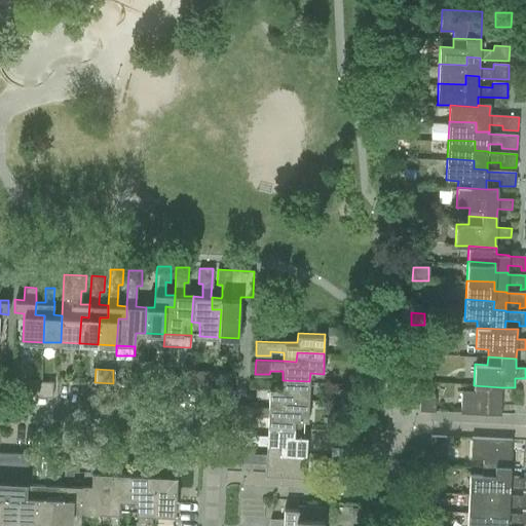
[(189,375),(189,386),(212,387),(212,371),(190,370),(189,375)]
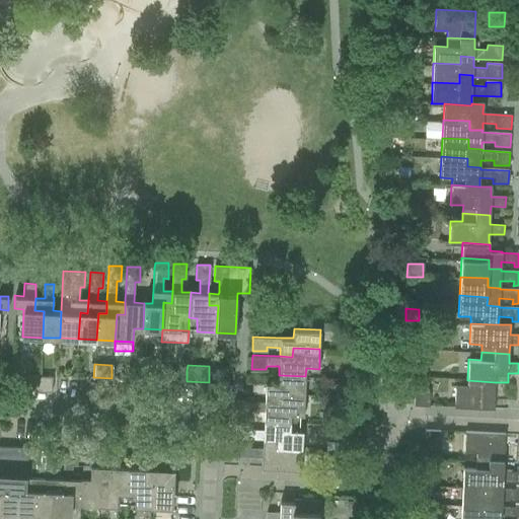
[(177,378),(177,369),(159,368),(158,377),(177,378)]
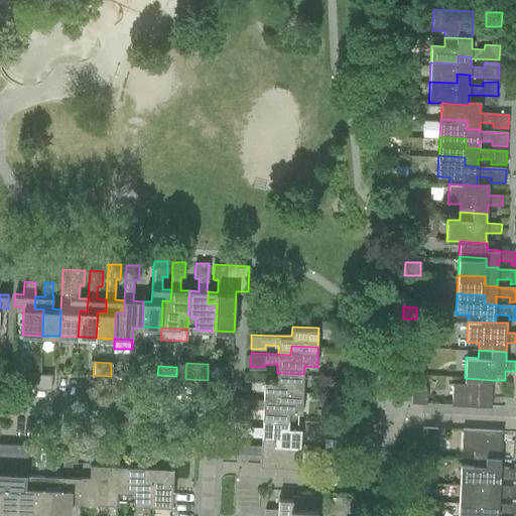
[(138,380),(138,368),(126,368),(126,380),(138,380)]
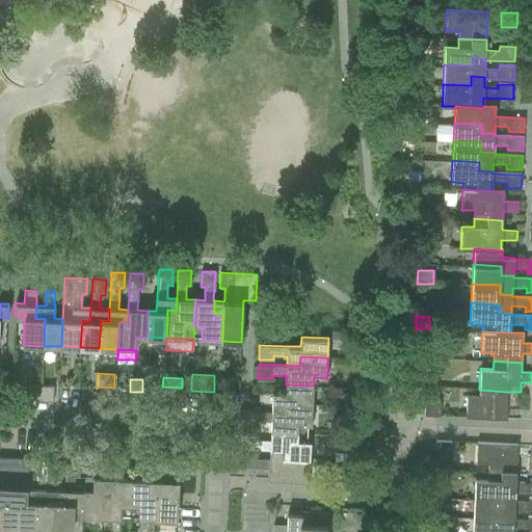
[(182,379),(182,390),(191,391),(191,379),(182,379)]
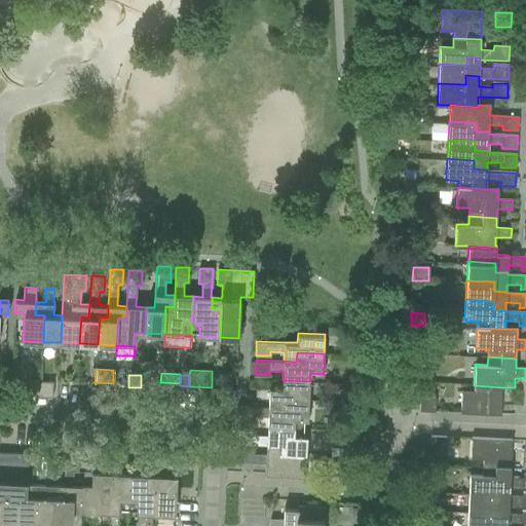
[(217,389),(227,389),(228,376),(217,375),(217,389)]
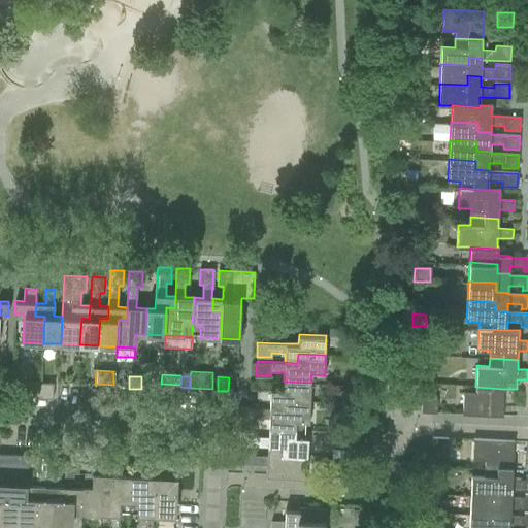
[(26,397),(39,397),(40,383),(26,382),(26,397)]
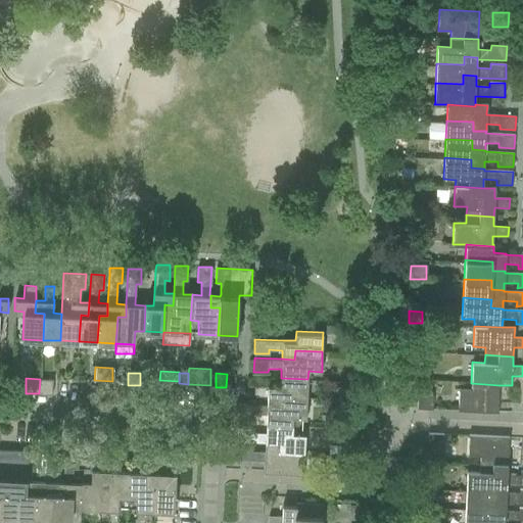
[(267,396),(267,405),(279,405),(279,396),(307,397),(307,379),(281,378),(280,386),(268,386),(254,386),(253,395),(267,396)]
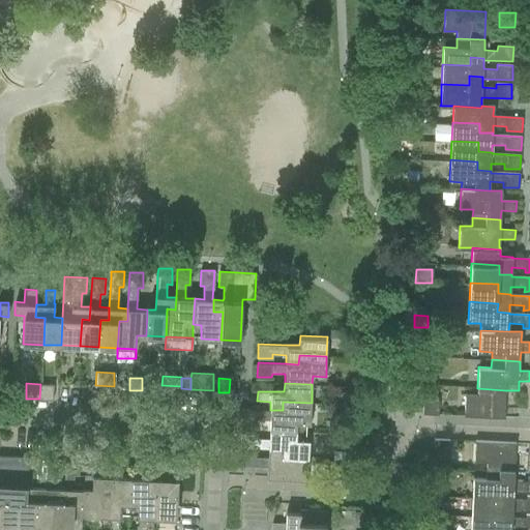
[(40,384),(39,399),(54,400),(54,384),(40,384)]
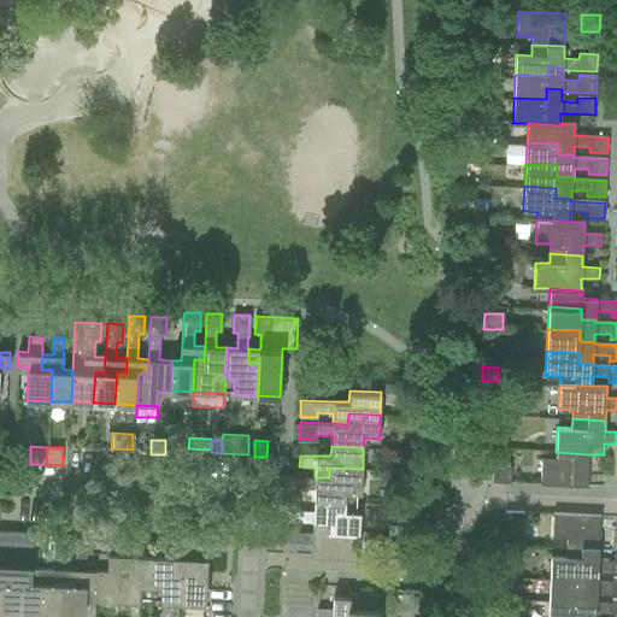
[(407,465),(412,466),(425,466),(427,450),(409,450),(407,465)]
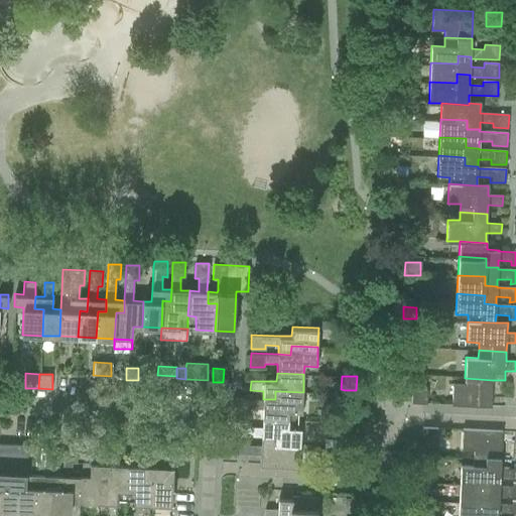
[(452,403),(452,405),(491,407),(491,405),(491,396),(492,380),(465,378),(465,383),(465,385),(453,384),(452,403)]
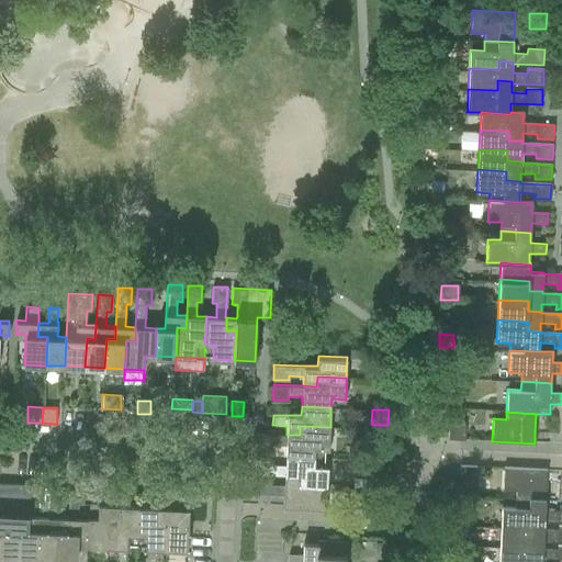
[(448,437),(448,439),(460,440),(464,440),(464,438),(465,425),(449,424),(448,437)]
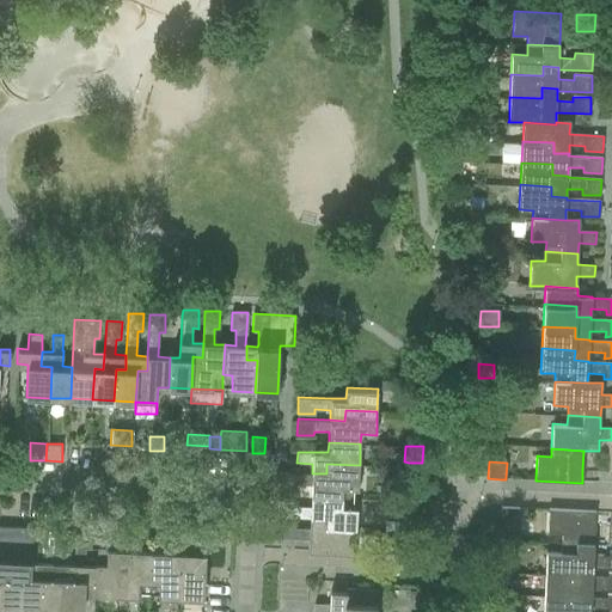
[(311,485),(311,496),(342,497),(343,488),(359,489),(360,465),(326,464),(326,473),(312,473),(279,472),(277,488),(297,489),(297,484),(311,485)]
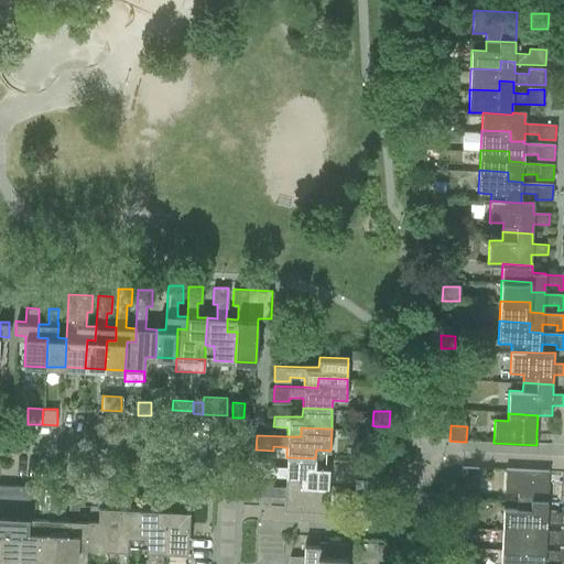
[(375,442),(364,441),(362,455),(375,456),(375,442)]
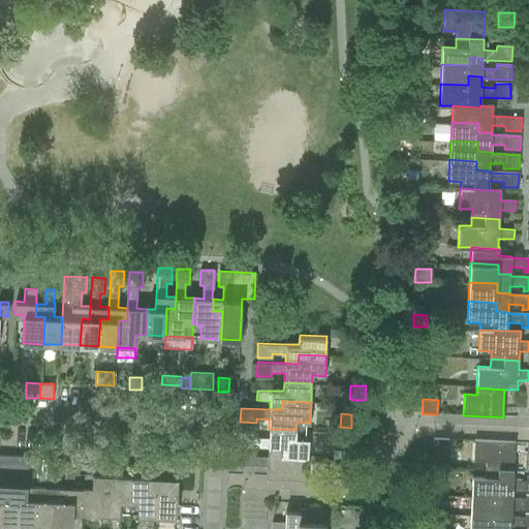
[(240,445),(268,446),(280,447),(280,457),(308,458),(309,438),(296,438),(296,430),(269,429),(269,438),(255,437),(256,432),(240,431),(240,445)]
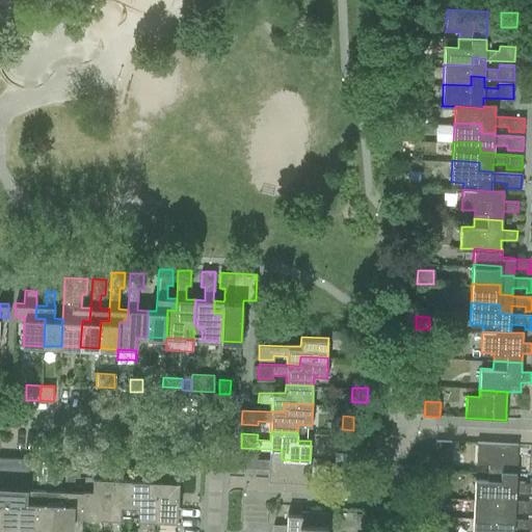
[(435,441),(435,453),(450,454),(451,440),(435,441)]
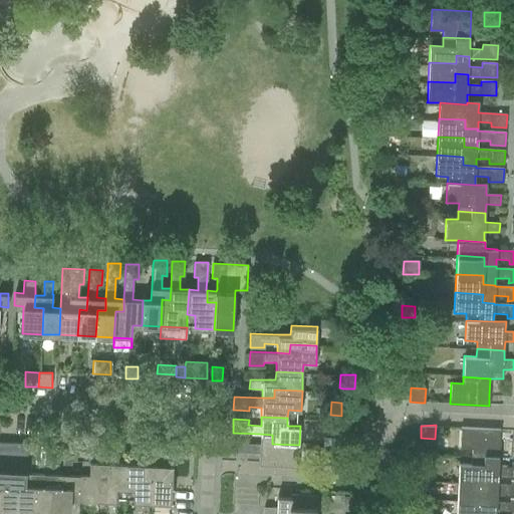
[(472,447),(471,455),(499,457),(500,428),(461,427),(460,447),(472,447)]
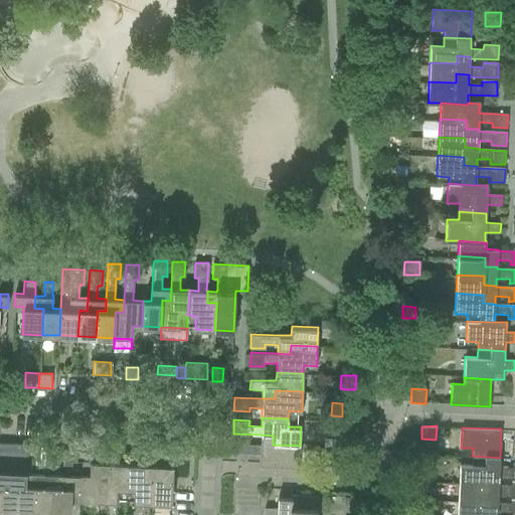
[(79,475),(78,501),(79,501),(99,502),(101,475),(109,475),(110,464),(100,464),(101,451),(105,451),(106,436),(94,435),(93,448),(92,463),(90,463),(90,470),(89,475),(79,475)]
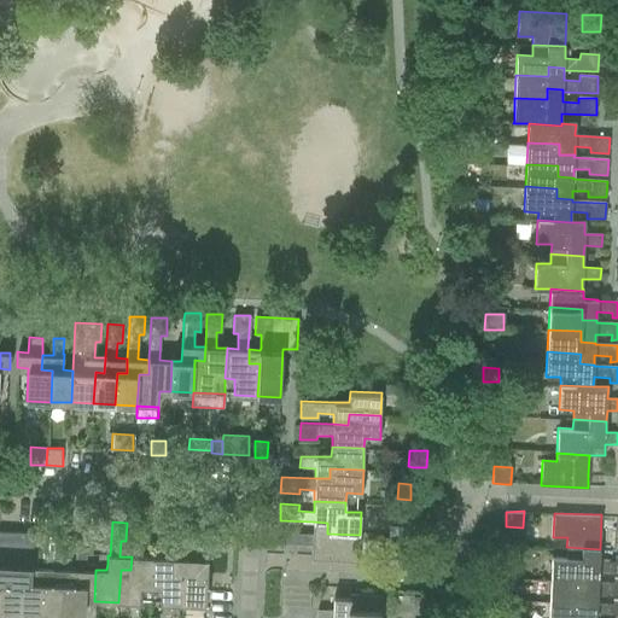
[(327,523),(313,522),(313,532),(298,532),(298,526),(280,526),(279,542),(312,544),(312,555),(359,558),(360,535),(327,534),(327,523)]
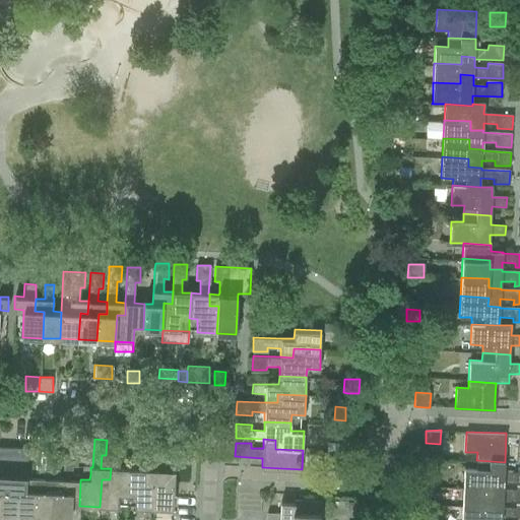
[(102,479),(100,507),(118,508),(119,495),(127,496),(128,469),(119,468),(119,466),(119,455),(123,456),(124,441),(112,440),(111,466),(111,468),(110,479),(102,479)]
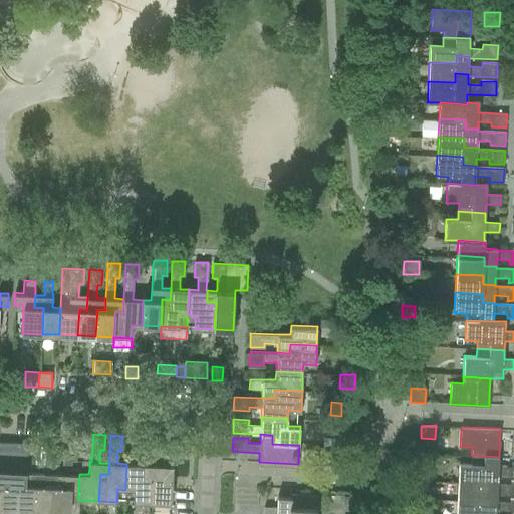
[(126,464),(125,490),(126,490),(134,490),(133,503),(152,504),(153,476),(144,476),(145,465),(146,437),(133,436),(132,451),(137,451),(136,462),(136,464),(126,464)]
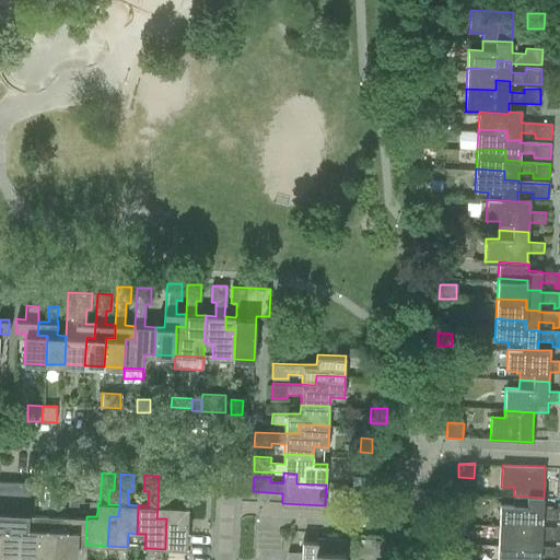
[(158,506),(156,518),(166,518),(165,549),(166,549),(186,550),(186,534),(187,517),(187,516),(188,508),(177,508),(177,498),(178,496),(178,477),(164,476),(164,492),(168,492),(167,506),(158,506)]
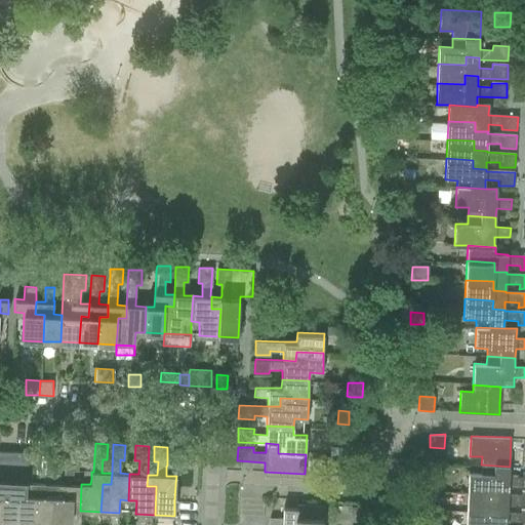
[(330,446),(330,455),(340,456),(341,447),(330,446)]
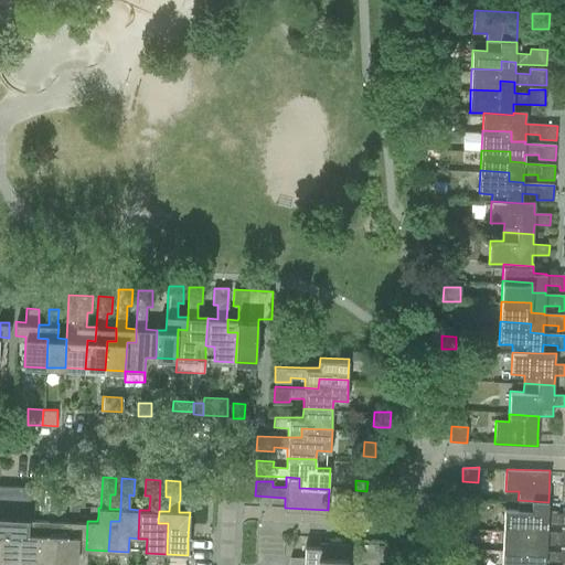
[(0,486),(0,564),(16,564),(16,561),(18,561),(19,531),(28,532),(28,516),(29,488),(0,486)]
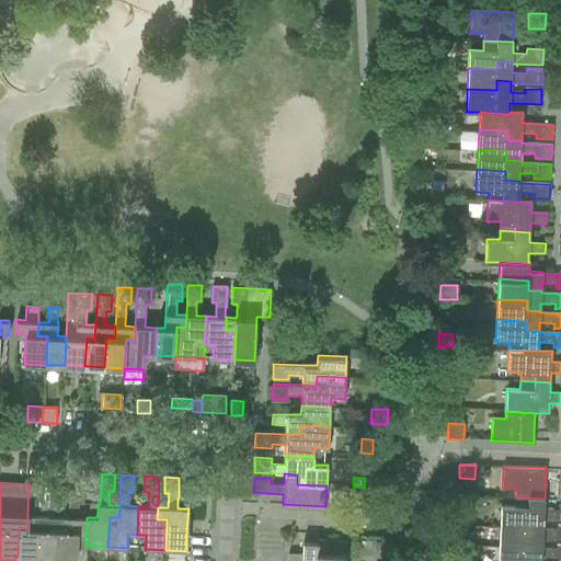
[(19,527),(18,557),(36,558),(37,528),(46,529),(47,510),(38,510),(39,501),(44,501),(45,485),(29,484),(27,513),(27,528),(19,527)]
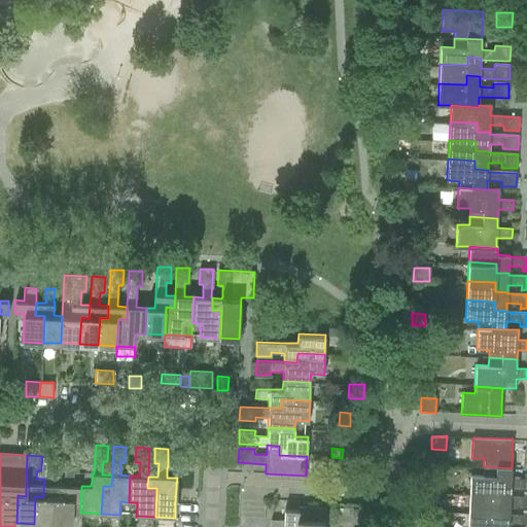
[(35,496),(34,524),(53,525),(55,497),(63,498),(63,485),(55,485),(55,484),(56,471),(61,471),(61,457),(45,456),(44,479),(43,497),(35,496)]
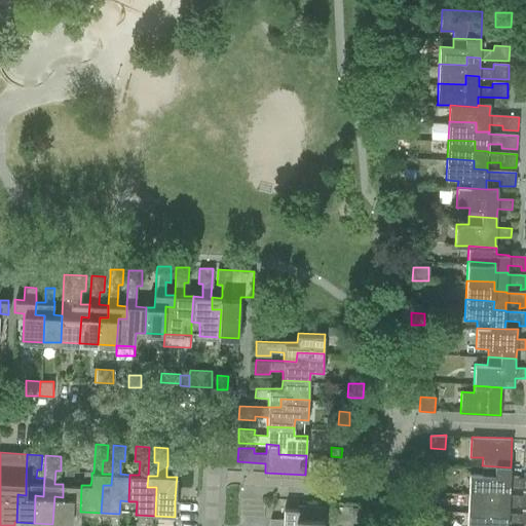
[(54,496),(52,524),(72,525),(72,512),(80,512),(81,485),(90,485),(91,480),(81,480),(73,479),(73,472),(78,472),(78,456),(65,456),(63,483),(63,484),(63,497),(54,496)]
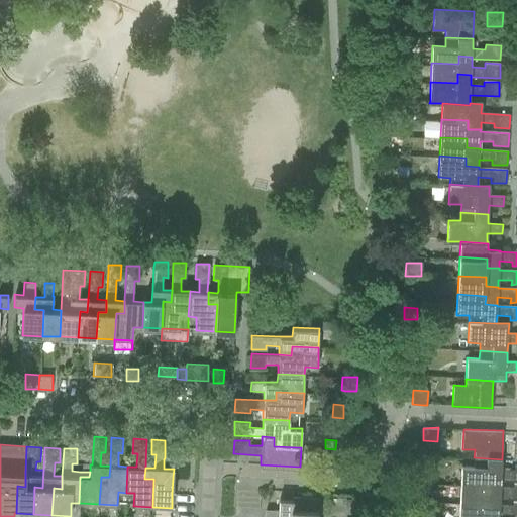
[(461,466),(460,485),(486,486),(486,477),(502,477),(516,478),(516,463),(515,464),(515,469),(502,468),(502,459),(474,457),(474,467),(461,466)]
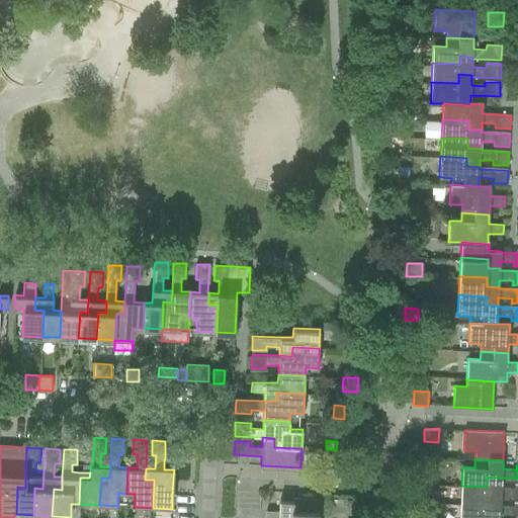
[(326,459),(326,468),(336,469),(336,460),(326,459)]
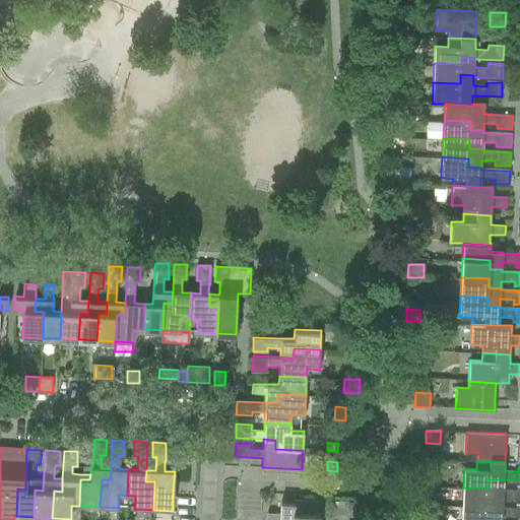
[(463,488),(463,506),(488,507),(489,498),(504,499),(519,499),(519,485),(517,485),(517,491),(504,490),(505,479),(489,479),(489,489),(463,488)]
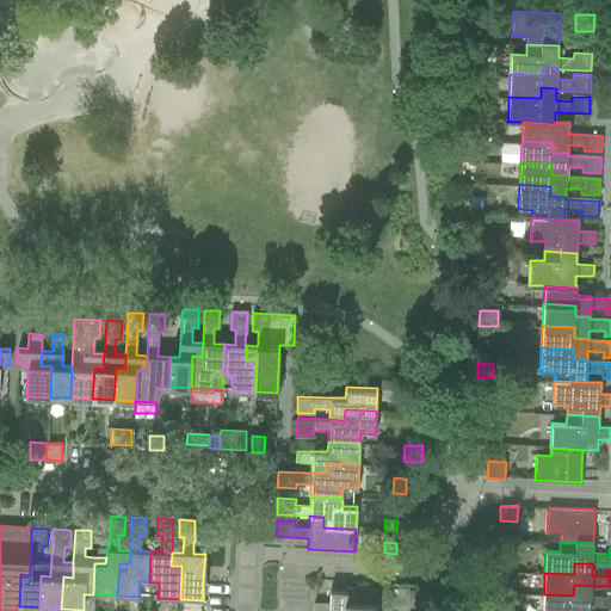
[(542,610),(590,610),(591,608),(610,609),(610,592),(608,592),(606,598),(591,597),(592,586),(574,585),(573,596),(544,594),(542,610)]
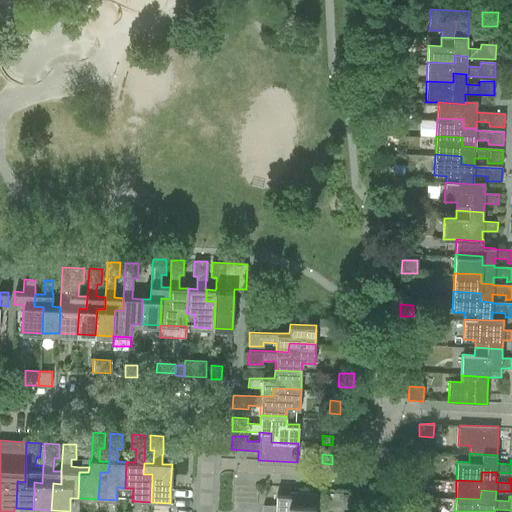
[(262,511),(314,511),(316,493),(290,491),(289,495),(276,495),(276,504),(263,504),(262,511)]
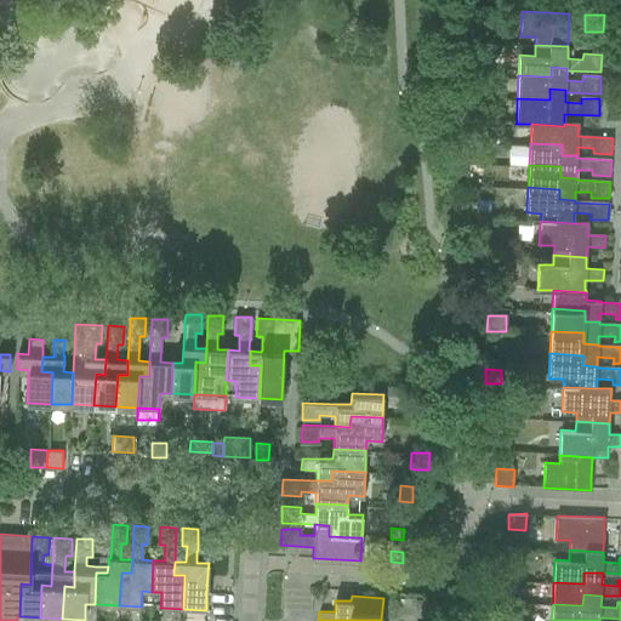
[(415,615),(426,616),(426,599),(415,599),(415,615)]
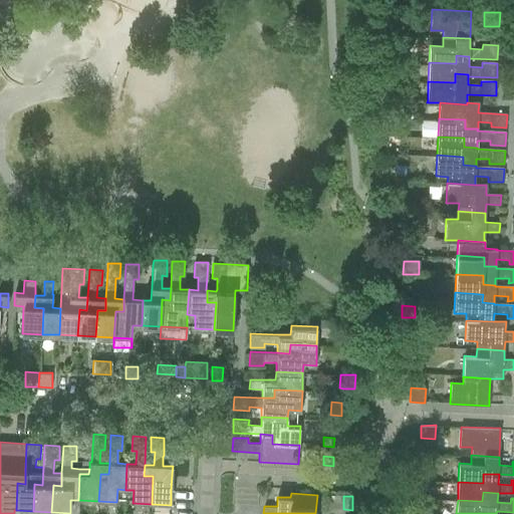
All buildings are outlined.
